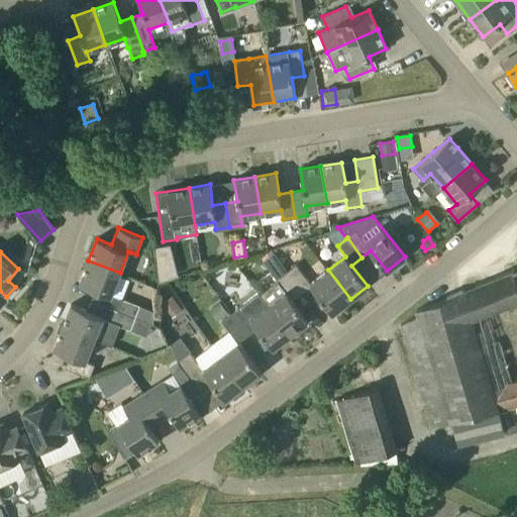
[(271,271),(278,280),(288,273),(281,263),(274,253),(263,261),(271,271)]
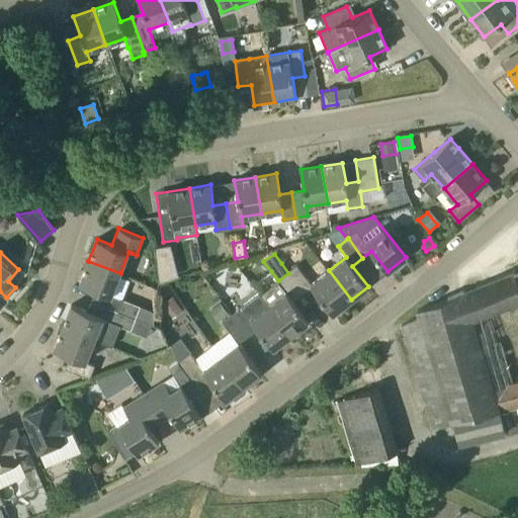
[(119,274),(120,273),(88,261),(79,284),(95,290),(92,298),(110,306),(109,308),(136,317),(141,306),(111,295),(119,274)]
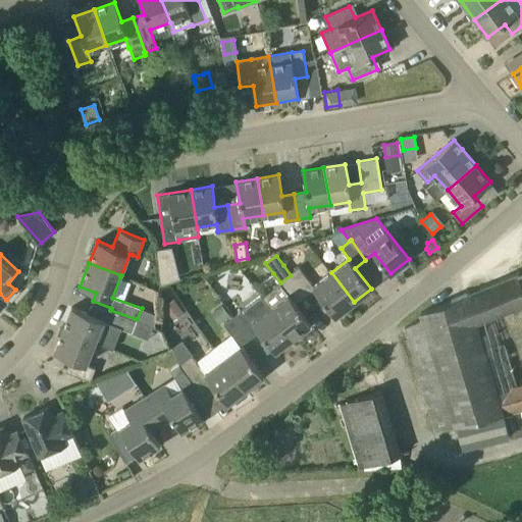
[(354,302),(331,272),(314,285),(300,268),(291,275),(306,296),(315,290),(335,315),(354,302)]
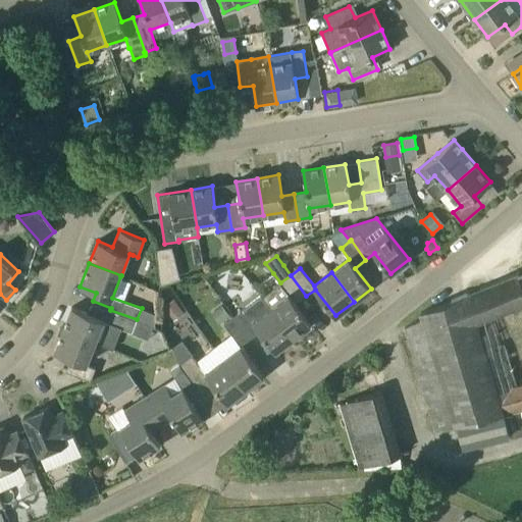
[(178,270),(160,275),(161,284),(180,277),(178,270)]
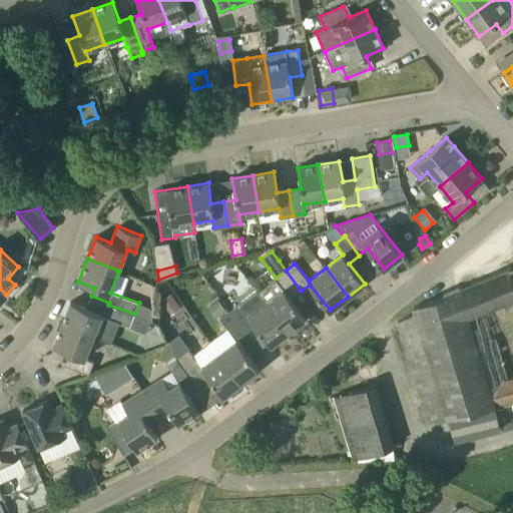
[(512,378),(507,381),(492,328),(489,329),(484,311),(512,299),(512,298),(512,284),(508,270),(414,308),(415,313),(398,323),(427,425),(447,419),(447,421),(512,403),(512,378)]
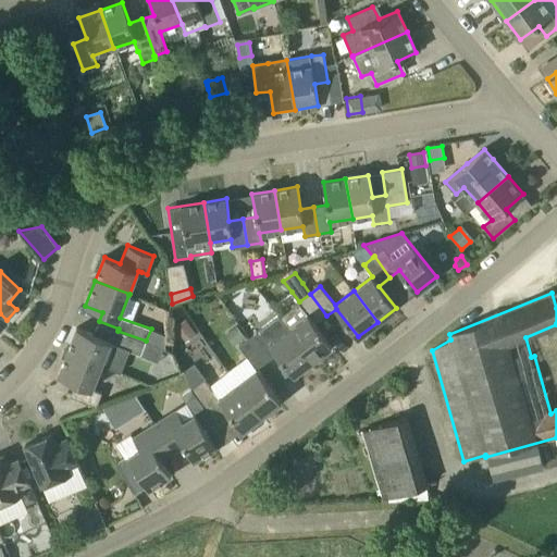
[(316,324),(326,316),(310,294),(299,301),(300,302),(282,317),(313,359),(332,345),(316,324)]
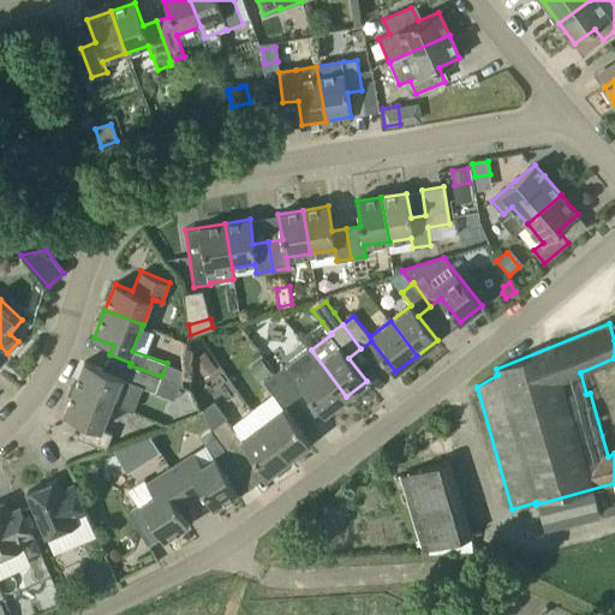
[(346,396),(311,350),(309,352),(306,350),(275,374),(296,400),(306,392),(324,413),(346,396)]
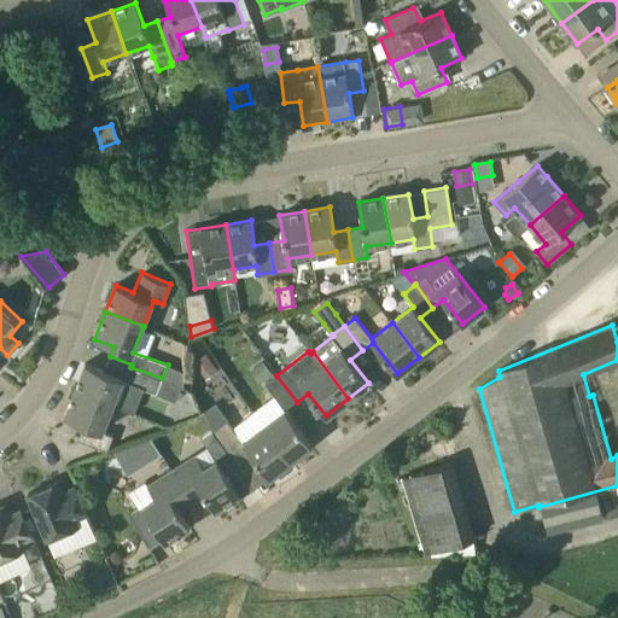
[(219,369),(207,354),(193,363),(205,379),(219,369)]
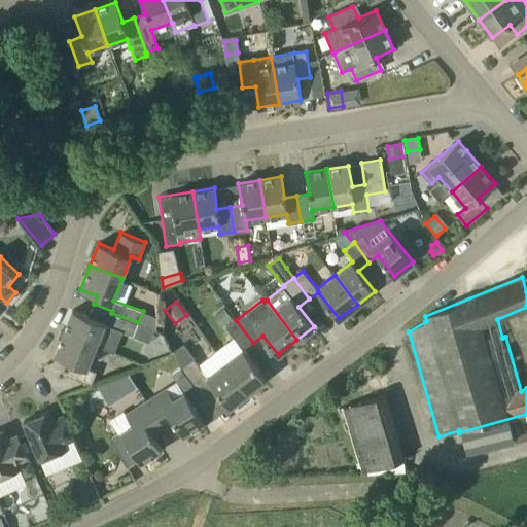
[(213,316),(221,327),(233,318),(224,308),(213,316)]
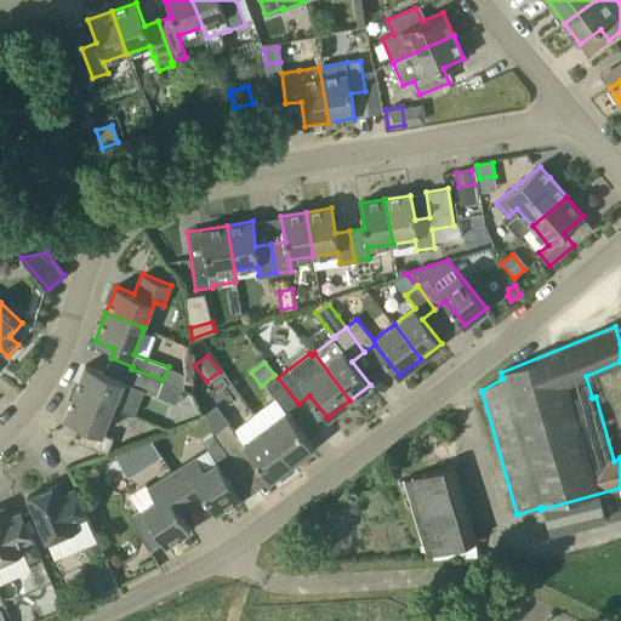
[(75,392),(113,406),(124,377),(85,365),(75,392)]
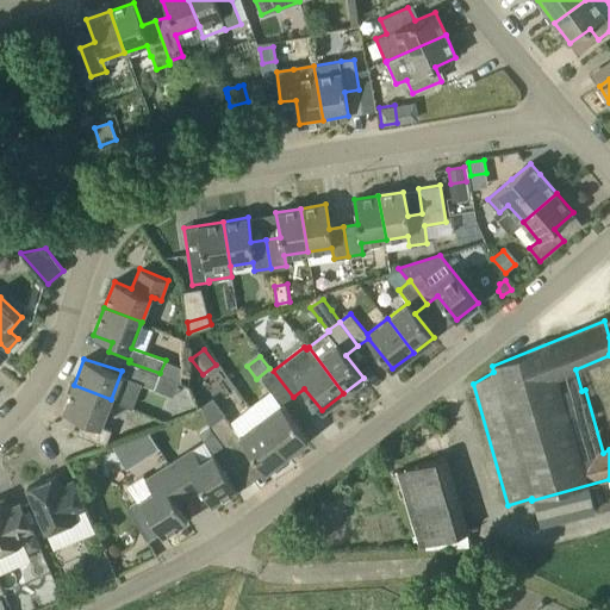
[(154,388),(160,373),(129,362),(123,378),(154,388)]
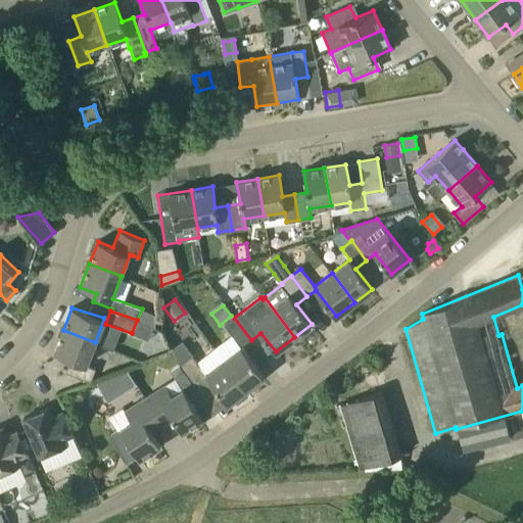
[(225,326),(232,335),(232,336),(240,346),(240,345),(242,347),(251,340),(234,318),(225,326)]
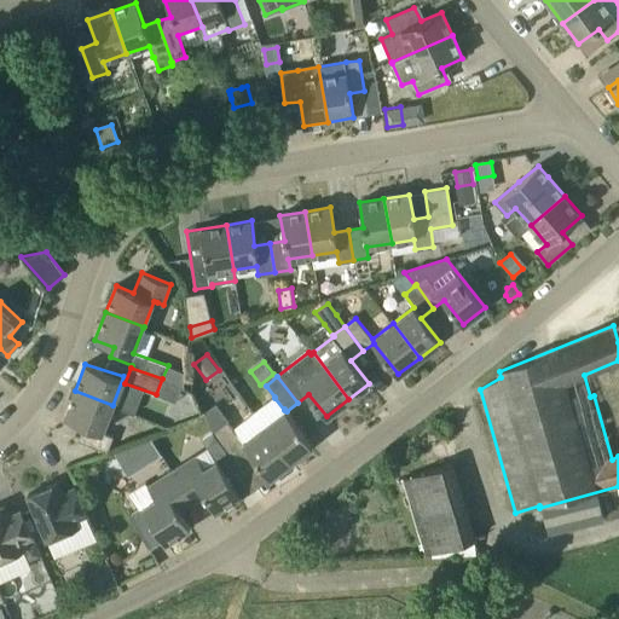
[(102,431),(113,405),(75,391),(64,418),(84,426),(79,440),(108,451),(114,435),(102,431)]
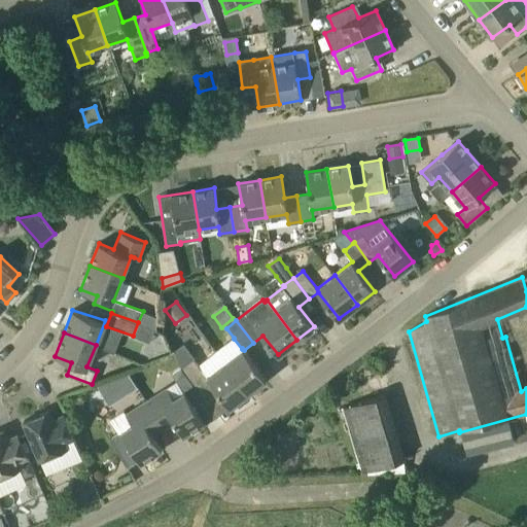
[(266,379),(244,350),(242,348),(242,349),(224,362),(225,363),(248,393),(266,379)]
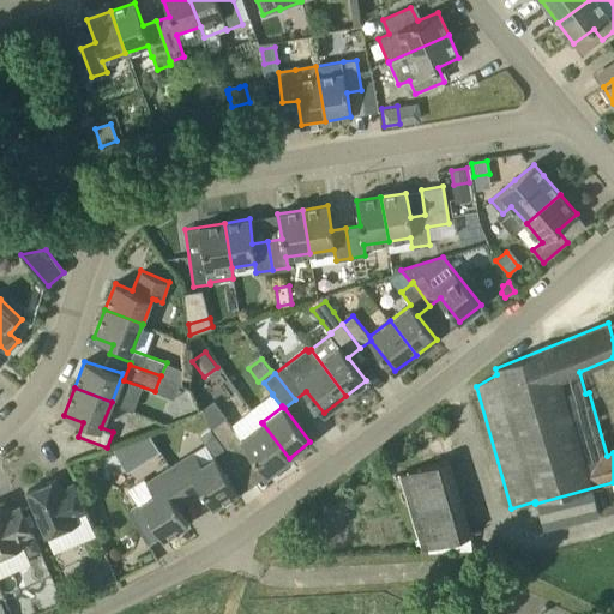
[(268,474),(289,458),(263,423),(262,422),(251,410),(232,425),(227,417),(211,428),(216,435),(235,459),(248,450),(268,474)]
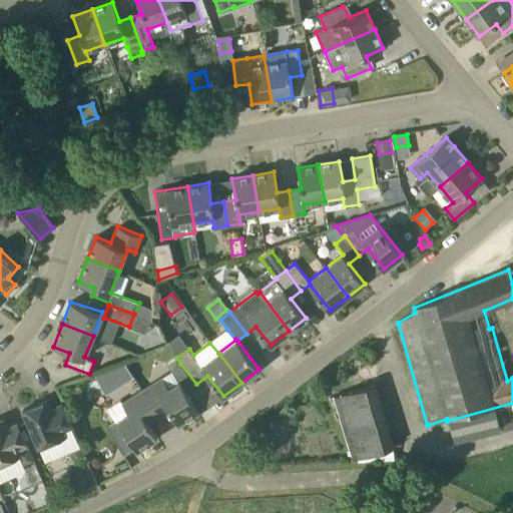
[(100,385),(114,377),(120,386),(134,377),(125,364),(95,376),(100,385)]
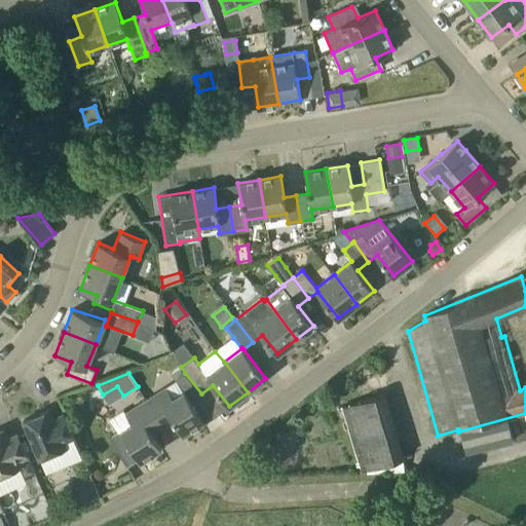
[(146,400),(162,424),(173,418),(183,435),(204,421),(185,389),(174,397),(167,386),(146,400)]
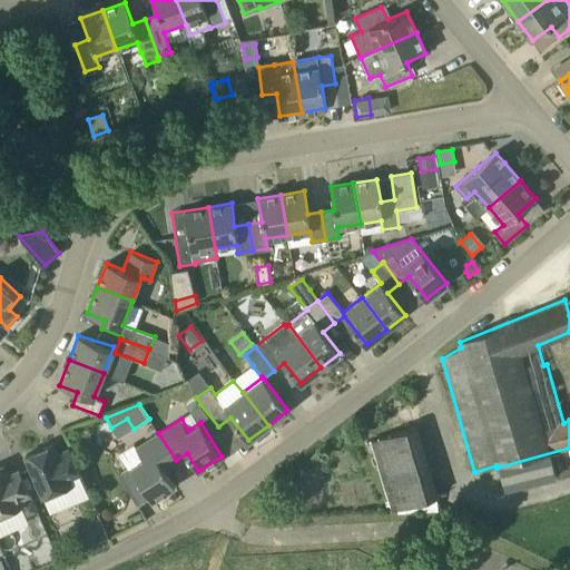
[(391,516),(439,505),(423,426),(375,436),(391,516)]
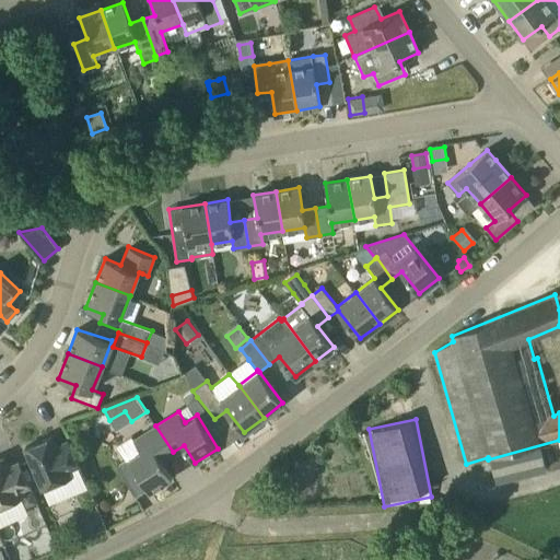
[(161,459),(173,452),(155,426),(133,440),(131,436),(116,446),(126,461),(129,458),(150,491),(172,477),(161,459)]
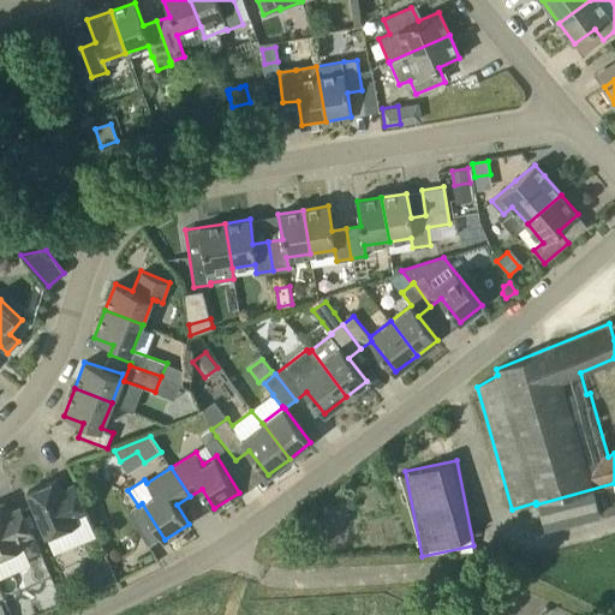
[(77,524),(75,515),(87,511),(76,484),(60,490),(57,479),(28,491),(47,536),(77,524)]
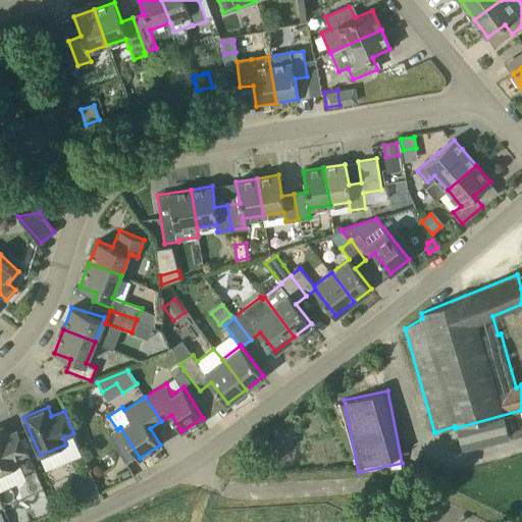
[(1,427),(0,427),(0,471),(17,464),(15,458),(28,453),(17,430),(5,435),(1,427)]
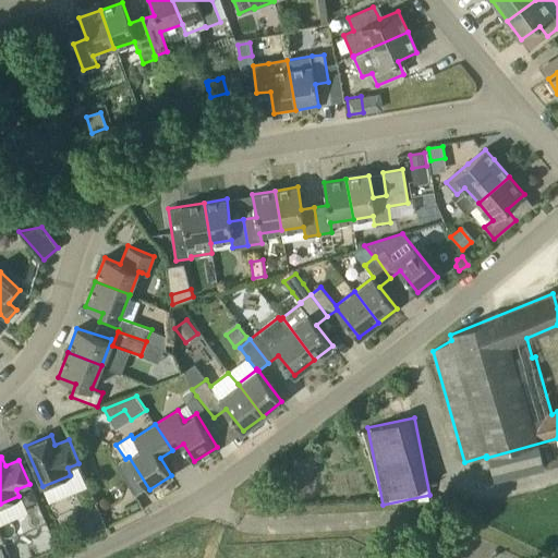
[(22,499),(25,506),(36,501),(32,489),(24,493),(22,499)]
